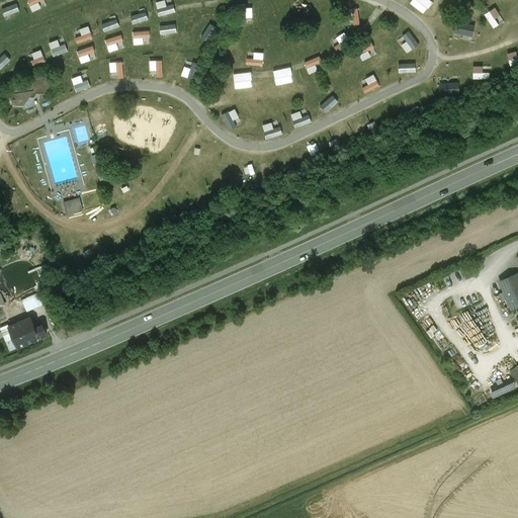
[(27,0),(32,11),(42,7),(39,1),(41,0),(27,0)]
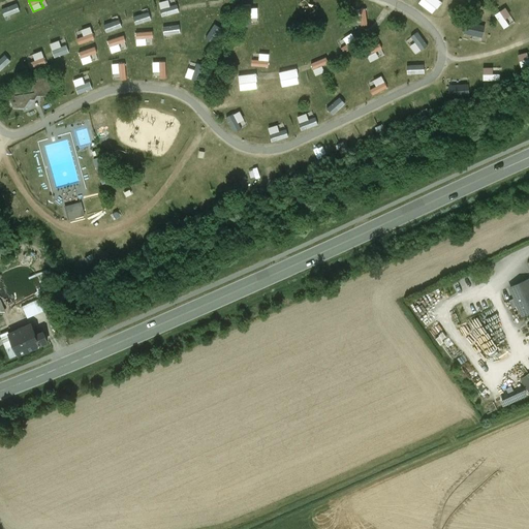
[(18,2),(2,9),(6,18),(21,10),(18,2)]
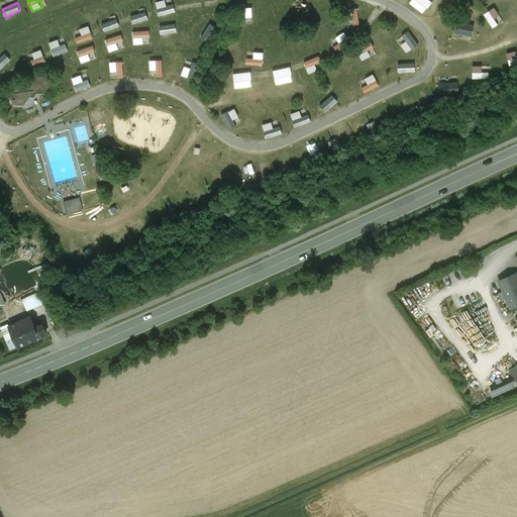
[(237,5),(237,25),(253,24),(252,5),(237,5)]
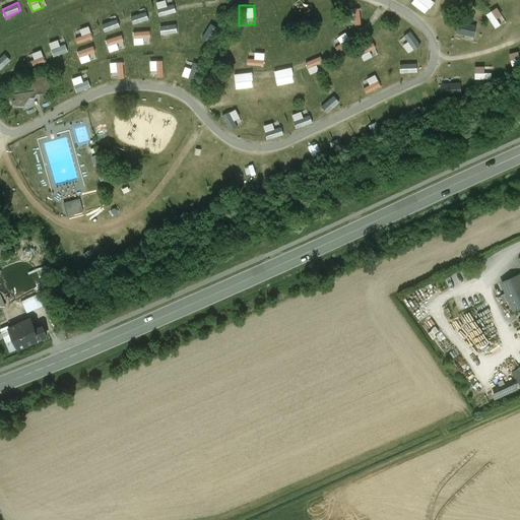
[(355,25),(364,23),(361,9),(352,10),(355,25)]
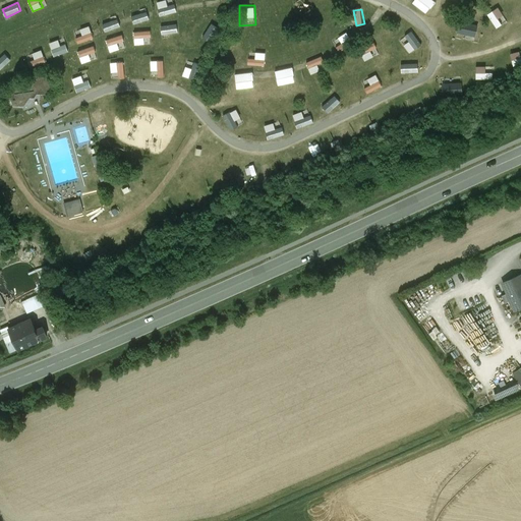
[(204,38),(211,43),(220,27),(212,23),(204,38)]
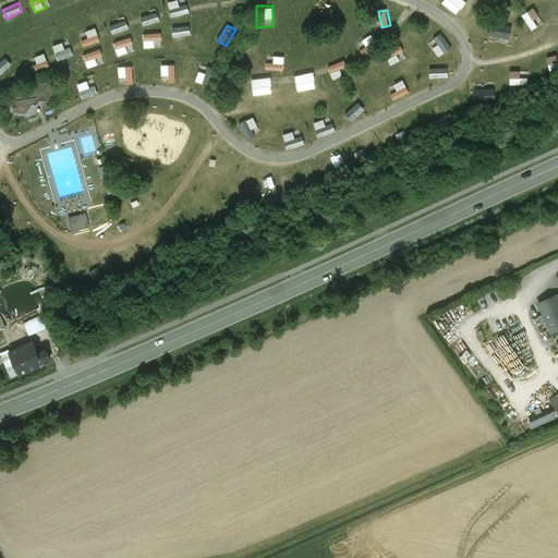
[(191,26),(173,27),(174,36),(191,35),(191,26)]
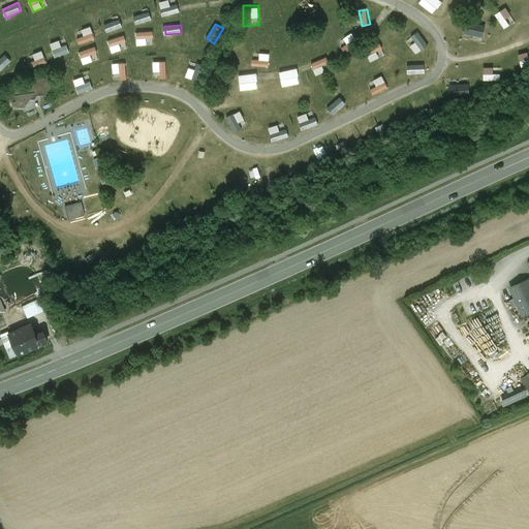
[(154,44),(153,31),(136,32),(137,45),(154,44)]
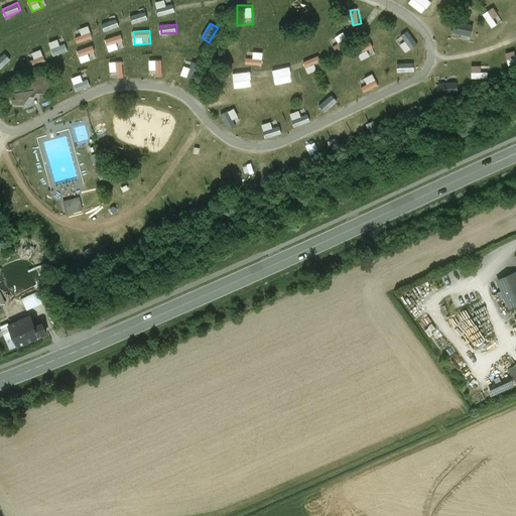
[(408,30),(397,39),(406,52),(418,44),(408,30)]
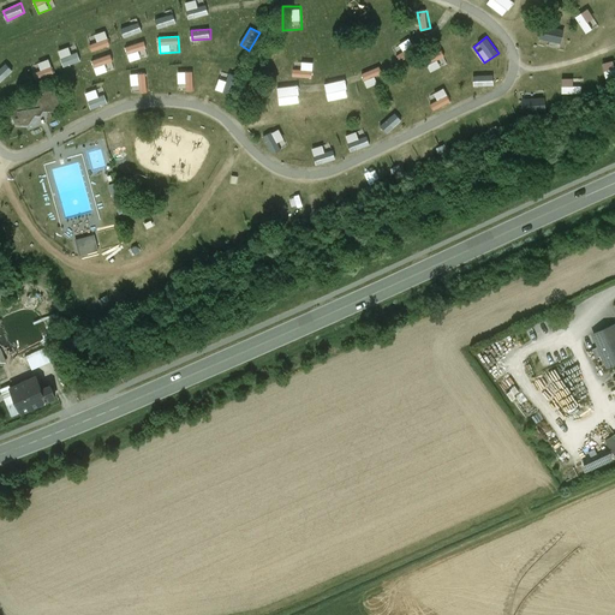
[(126,46),(129,60),(148,58),(145,42),(126,46)]
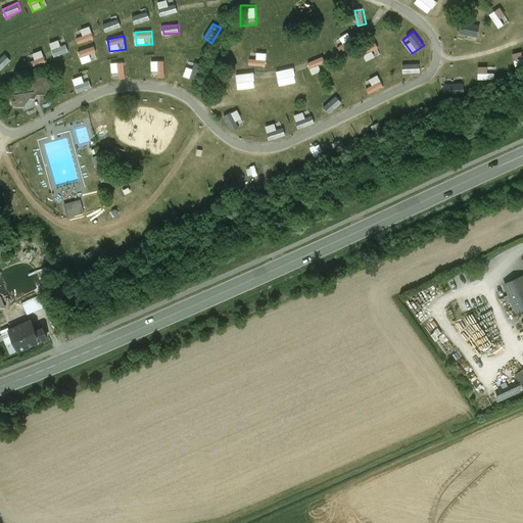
[(362,49),(367,61),(376,56),(373,50),(379,48),(377,42),(362,49)]
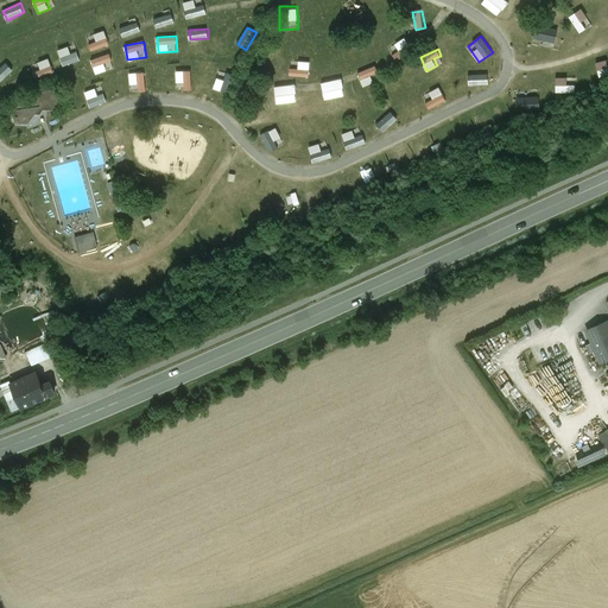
[(92,58),(95,74),(114,69),(111,54),(92,58)]
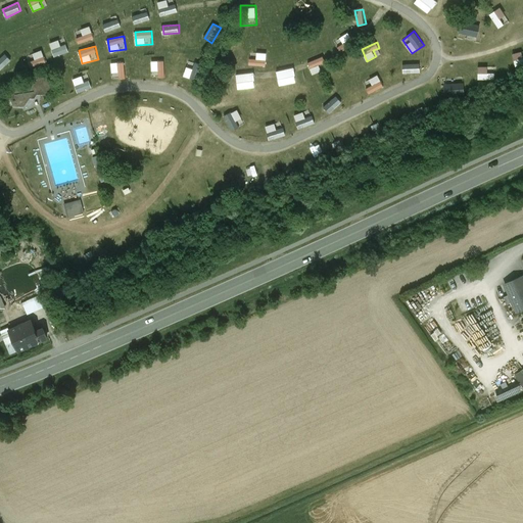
[(267,66),(268,53),(257,52),(256,58),(250,58),(249,64),(267,66)]
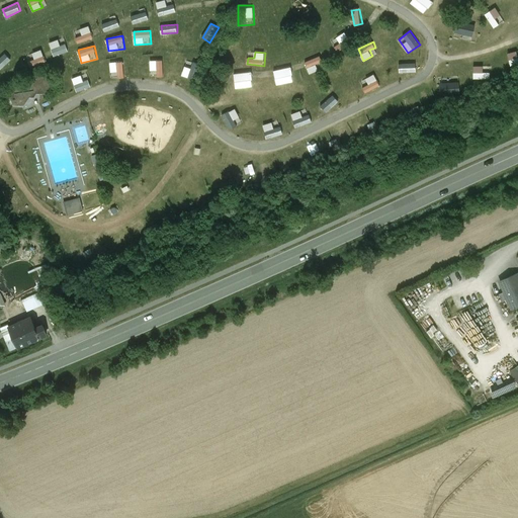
[(0,70),(11,60),(6,53),(0,58),(0,70)]
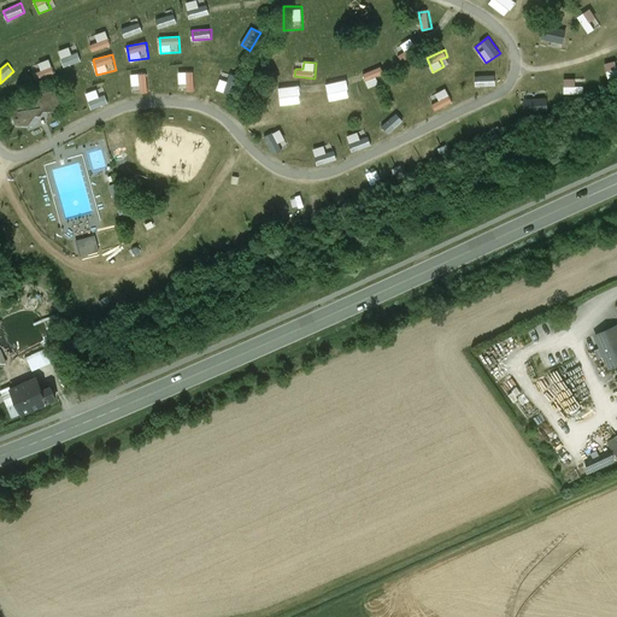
[(194,90),(194,71),(180,71),(180,90),(194,90)]
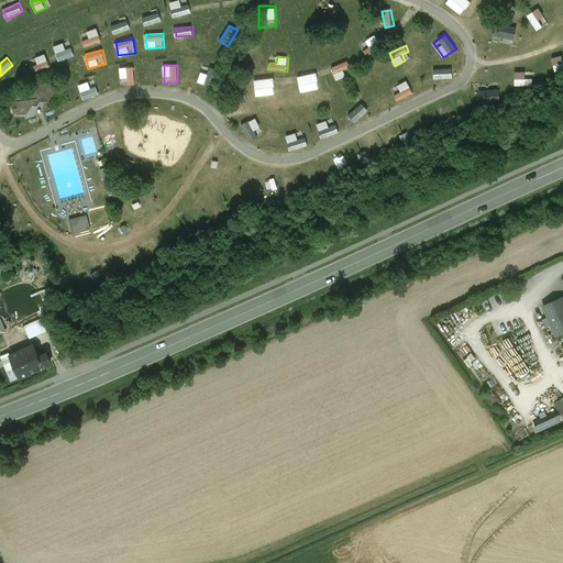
[(135,84),(134,66),(120,67),(121,85),(135,84)]
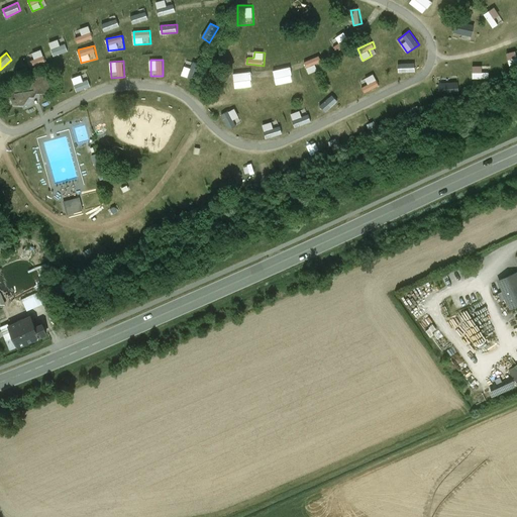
[(192,67),(184,66),(182,76),(197,79),(200,64),(193,62),(192,67)]
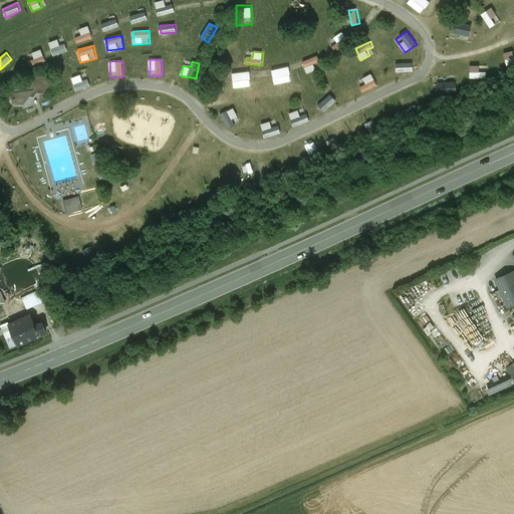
[(414,70),(414,62),(397,63),(397,71),(414,70)]
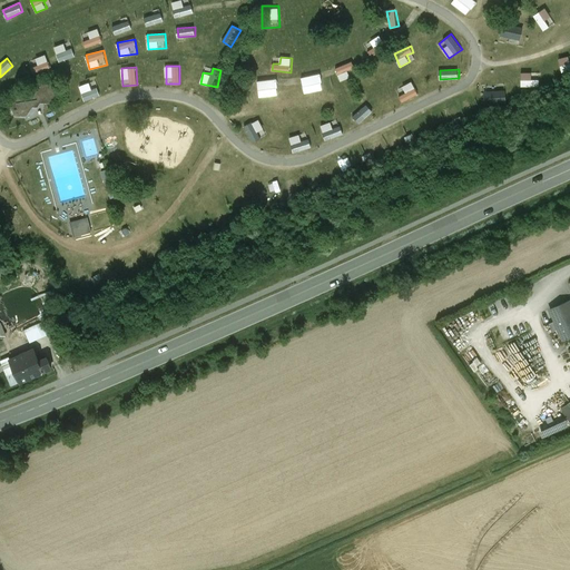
[(323,71),(305,76),(308,89),(318,87),(317,80),(325,78),(323,71)]
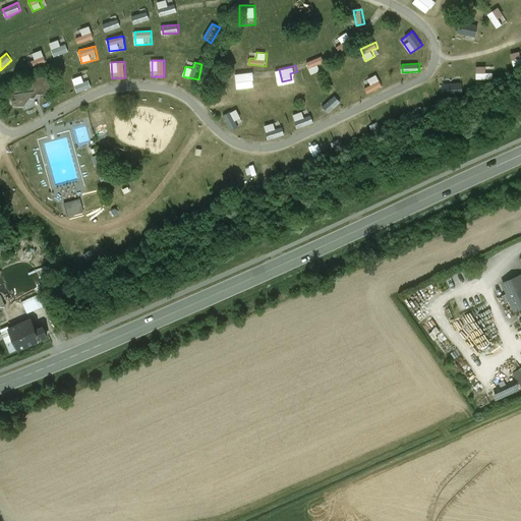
[(235,81),(251,78),(250,72),(234,75),(235,81)]
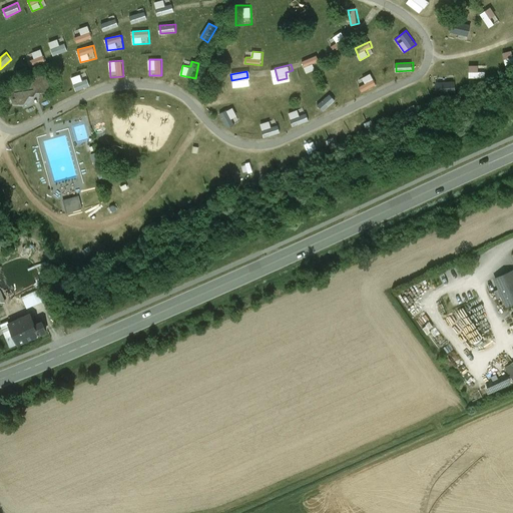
[(77,90),(91,85),(88,78),(83,80),(81,73),(72,77),(77,90)]
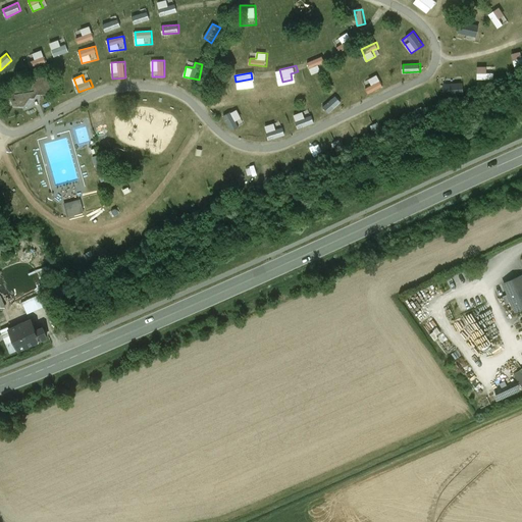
[(372,85),(366,88),(368,94),(383,87),(378,74),(369,79),(372,85)]
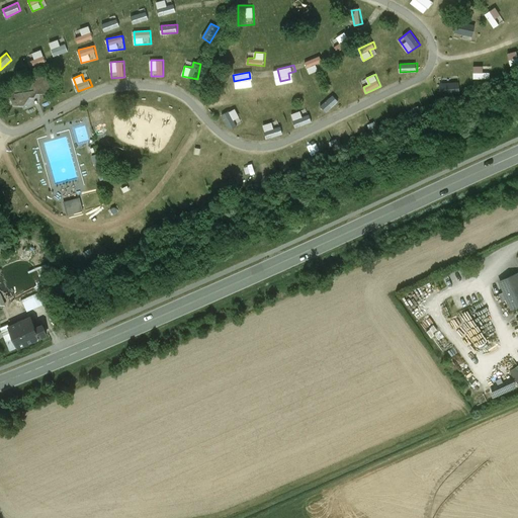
[(24,88),(14,87),(9,96),(13,105),(24,105),(29,97),(34,97),(36,93),(47,94),(53,86),(48,76),(37,76),(32,84),(27,84),(24,88)]
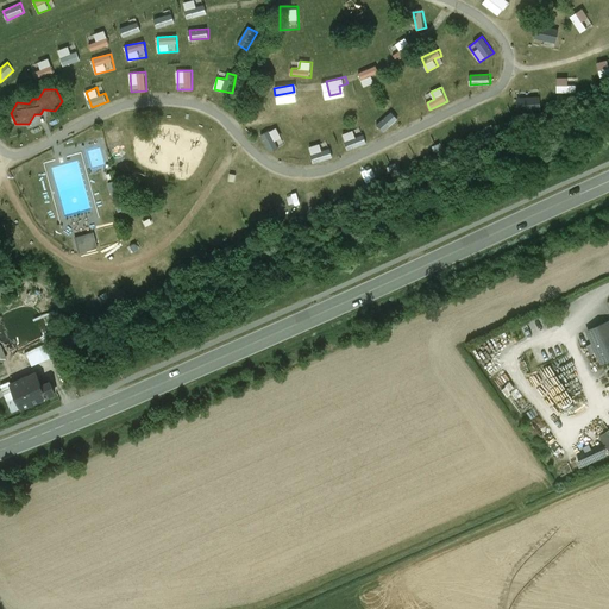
[(377,124),(384,132),(399,119),(393,112),(377,124)]
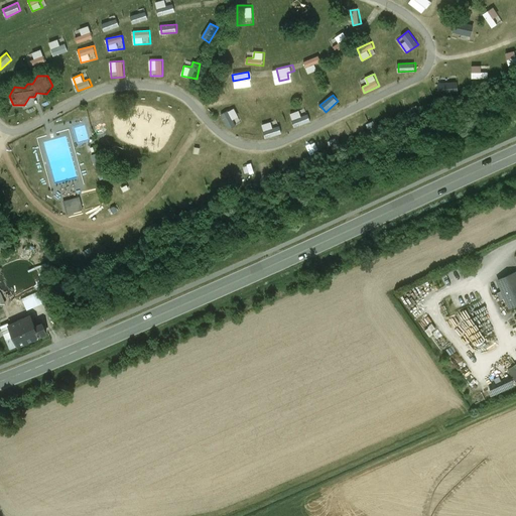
[(403,98),(408,113),(414,111),(408,96),(403,98)]
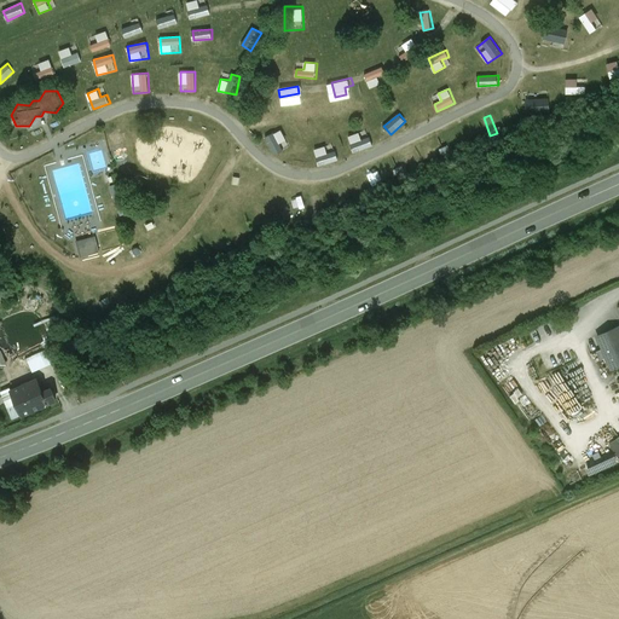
[(273,154),(290,149),(283,129),(267,136),(273,154)]
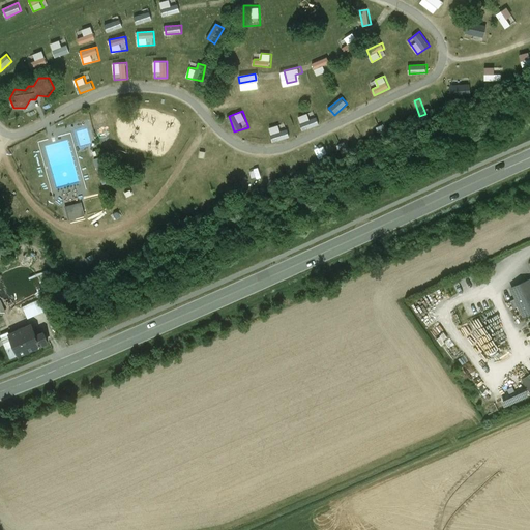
[(299,116),(302,129),(319,126),(318,117),(310,119),(308,114),(299,116)]
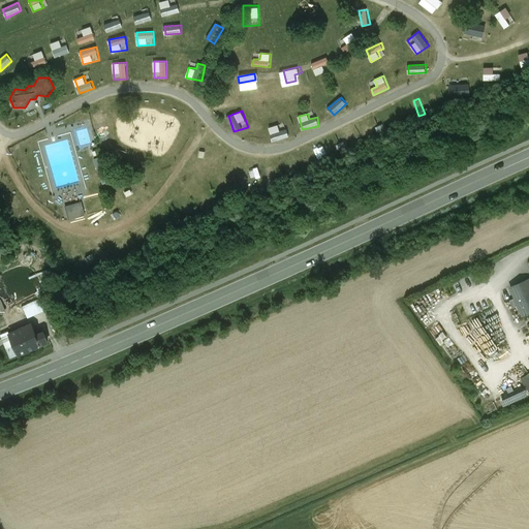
[(269,127),(272,142),(289,137),(287,129),(280,131),(279,125),(269,127)]
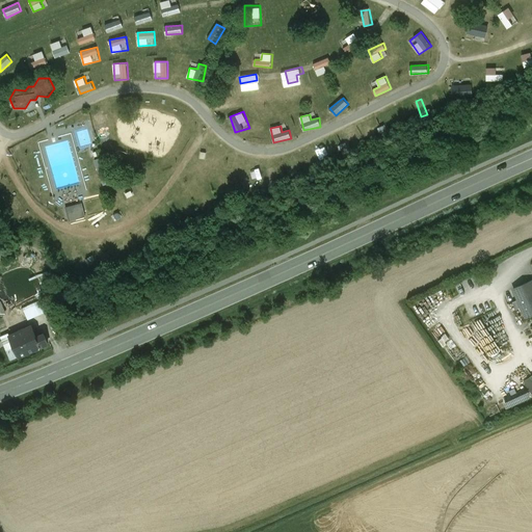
[(531,282),(513,289),(526,317),(531,313),(531,284),(531,282)]
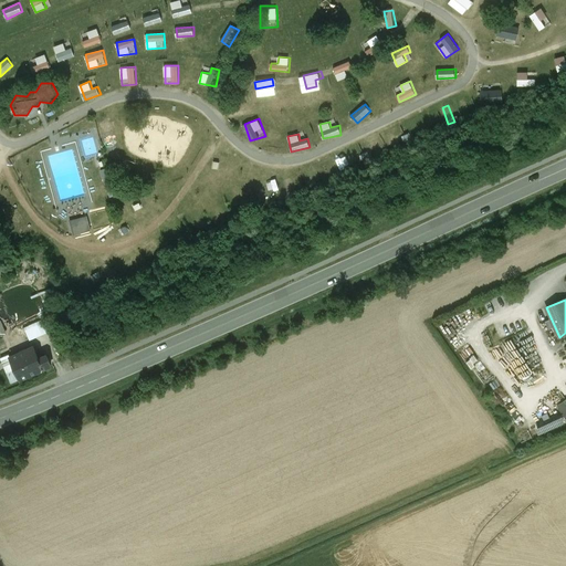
[(13,313),(18,324),(28,321),(29,323),(44,316),(39,303),(13,313)]
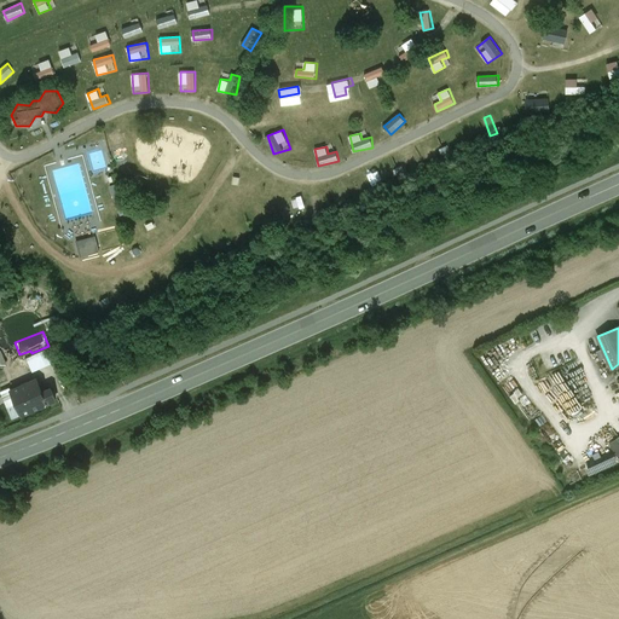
[(52,348),(29,356),(34,369),(56,362),(52,348)]
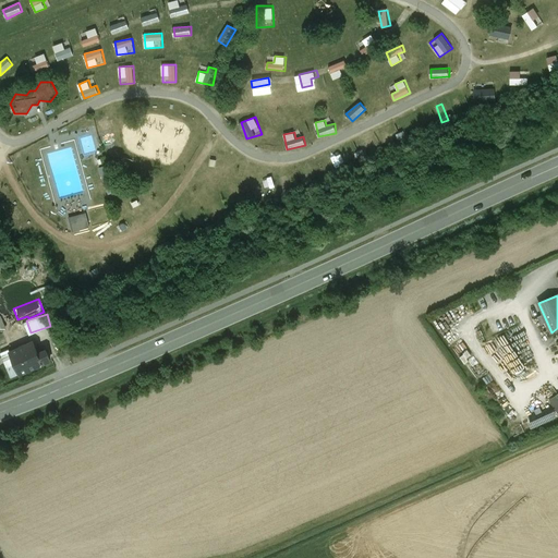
[(32,344),(9,353),(17,376),(40,366),(40,365),(36,355),(32,344)]
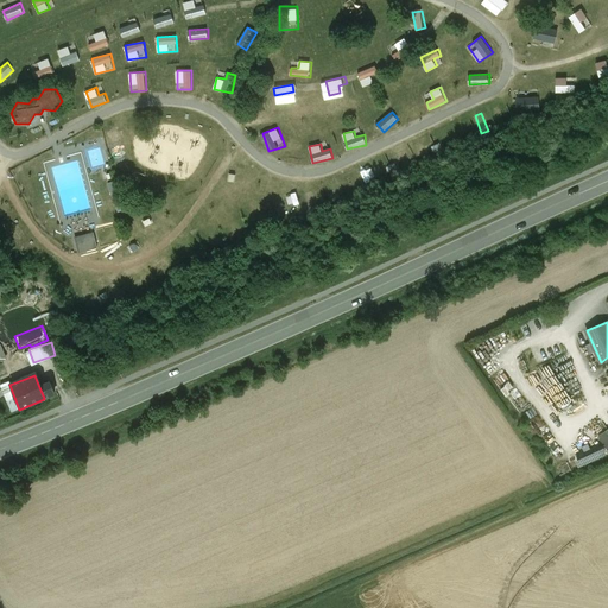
[(48,384),(39,387),(44,398),(51,394),(48,384)]
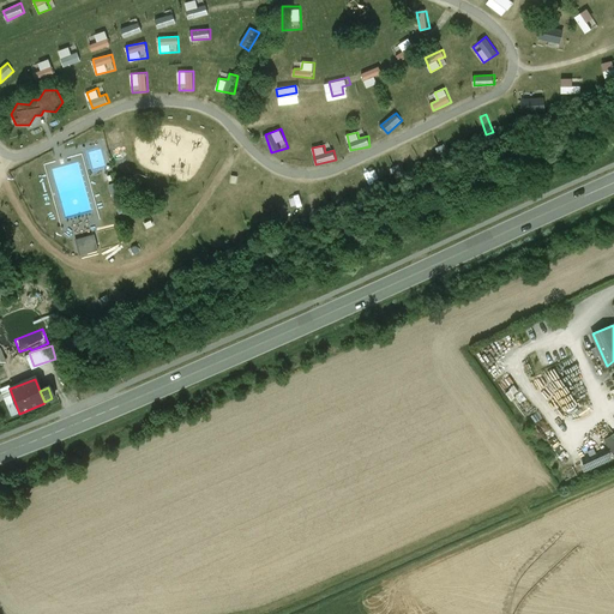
All buildings are outlined.
